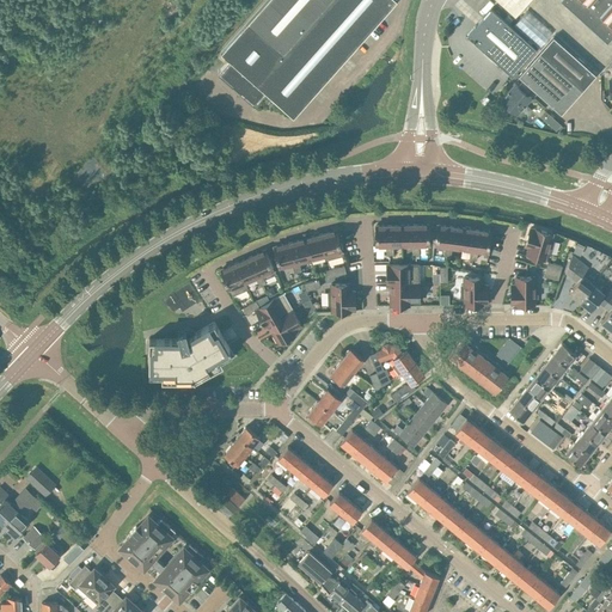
[(230,59),(218,72),(219,73),(254,104),(255,104),(267,92),(293,115),(395,0),(268,0),(249,23),(248,22),(221,51),(227,57),(230,59)]
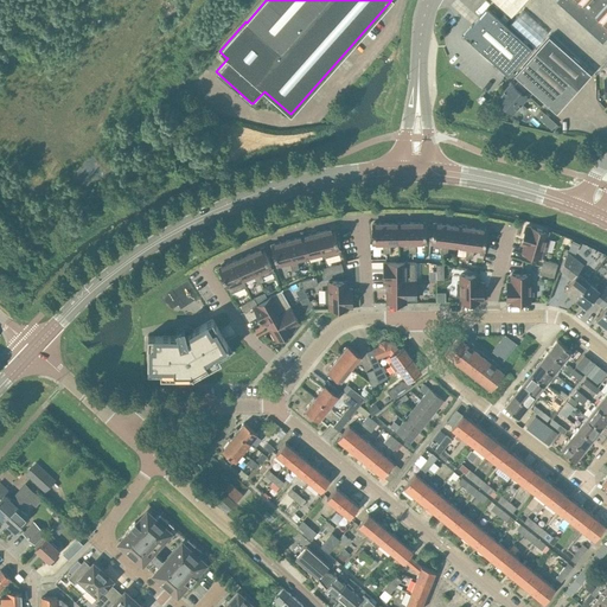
[(492,0),(511,17),(525,0),(492,0)]
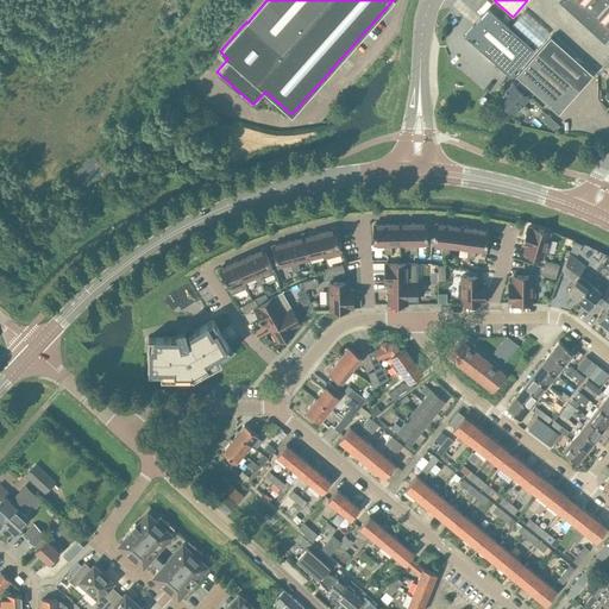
[(608,0),(558,0),(604,42),(608,36),(608,0)]
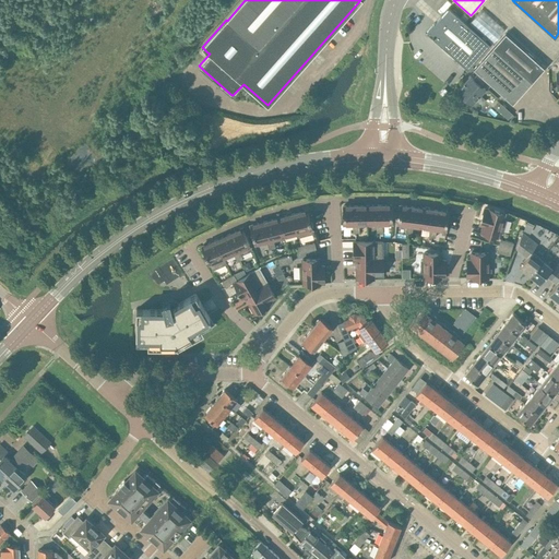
[(467,69),(490,44),(449,8),(426,33),(467,69)]
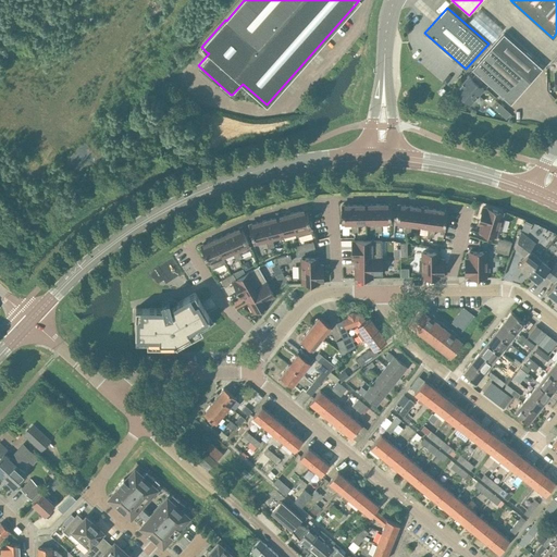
[(510,103),(543,69),(504,34),(471,69),(477,73),(471,78),(478,85),(483,79),(510,103)]
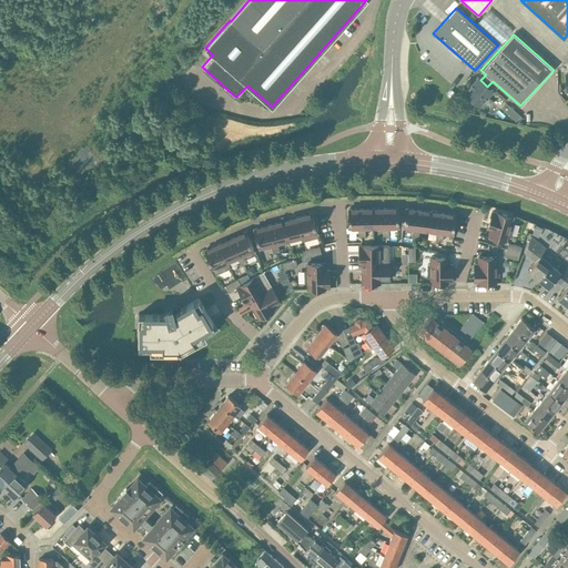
[(466,91),(464,93),(479,107),(493,91),(487,87),(480,80),(478,78),(466,91)]
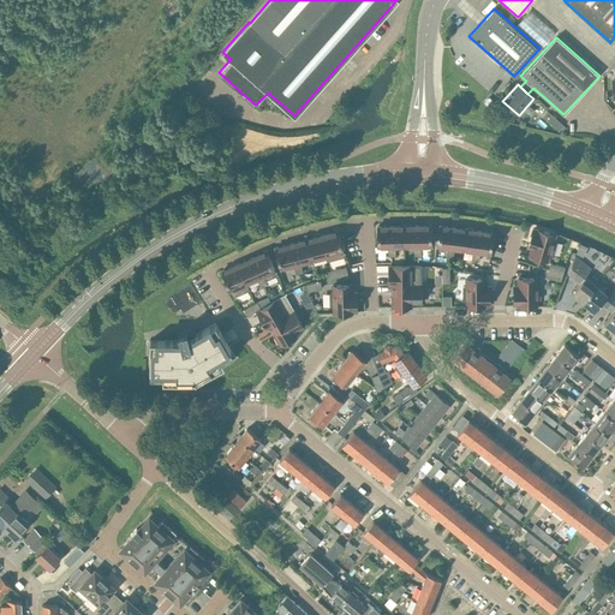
[(417,226),(418,256),(422,256),(422,246),(431,245),(430,225),(417,226)]
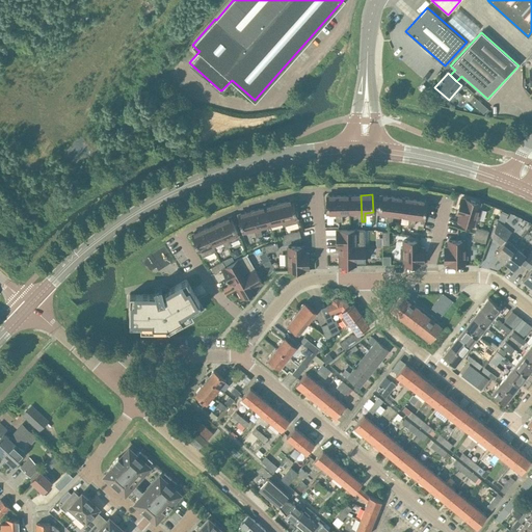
[(336,221),(339,221),(339,195),(326,195),(326,205),(325,205),(326,213),(336,213),(336,221)]
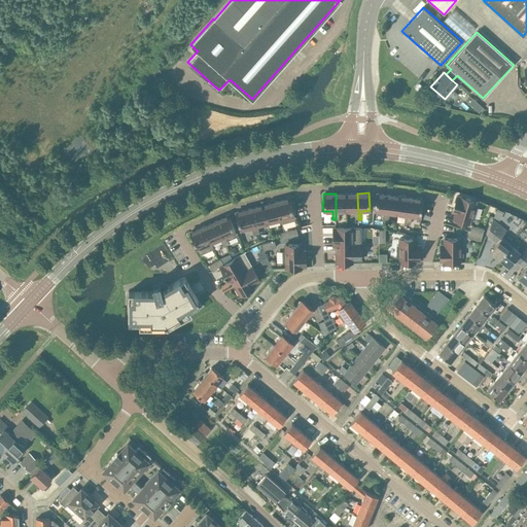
[(339,211),(347,211),(346,194),(336,194),(336,219),(339,219),(339,211)]
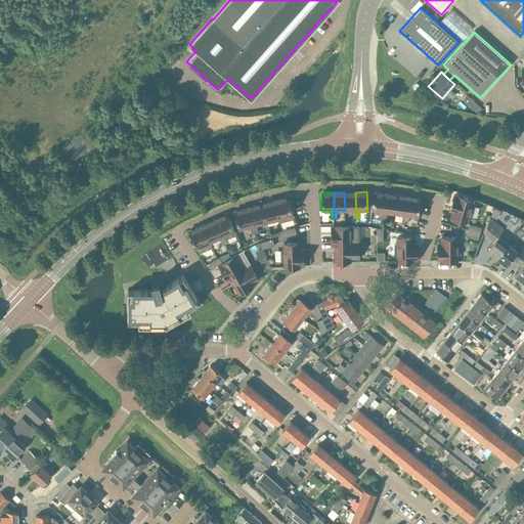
[(353,218),(356,218),(355,192),(344,192),(345,210),(352,210),(353,218)]
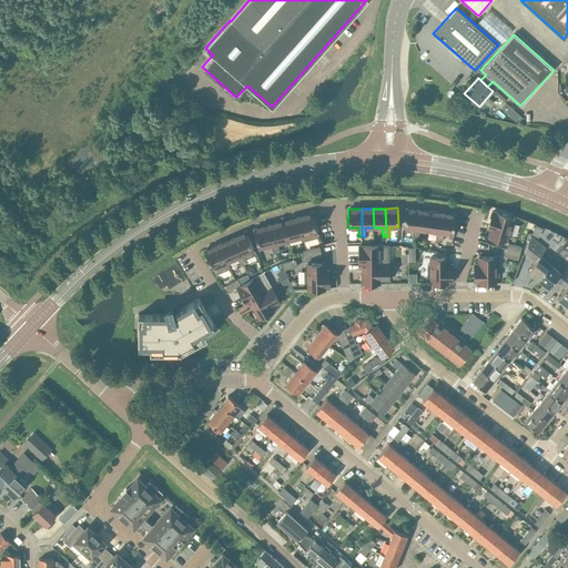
[(415,237),(418,210),(406,209),(404,226),(413,229),(412,237),(415,237)]
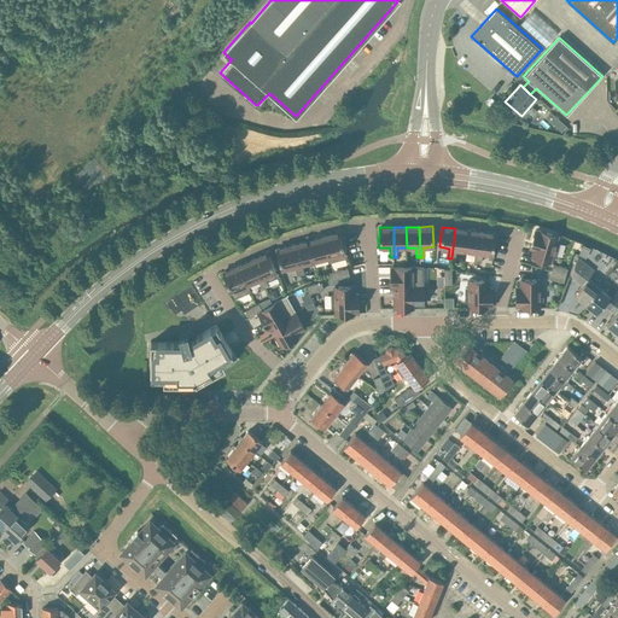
[(466,251),(468,231),(455,228),(452,258),(455,258),(456,249),(466,251)]
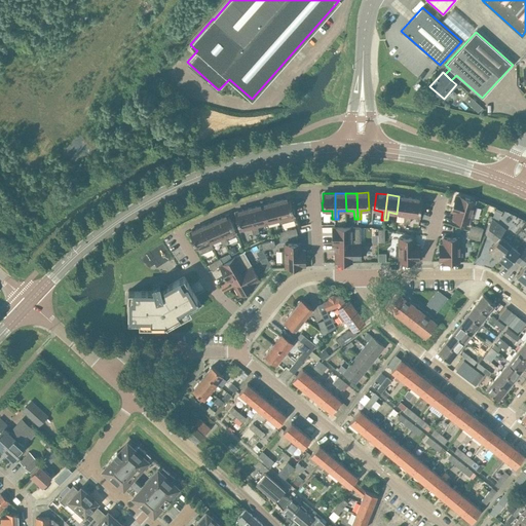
[(406,223),(410,197),(399,196),(397,214),(405,215),(403,223),(406,223)]
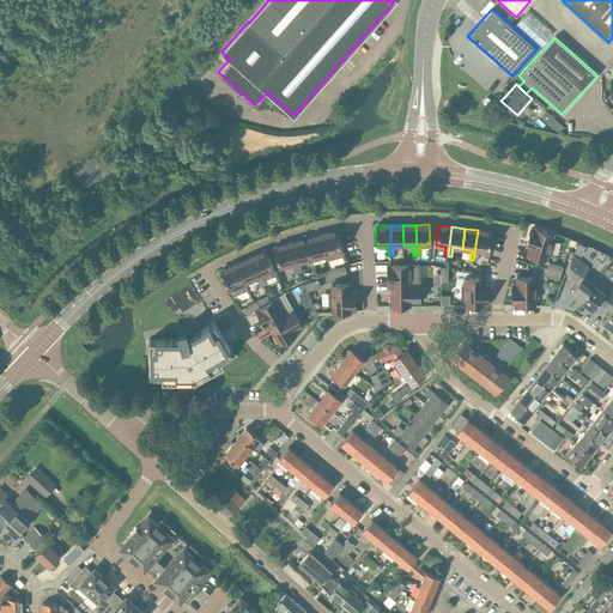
[(535,230),(532,229),(526,247),(529,248),(527,255),(546,261),(547,253),(551,254),(554,241),(552,241),(553,235),(535,229),(535,230)]
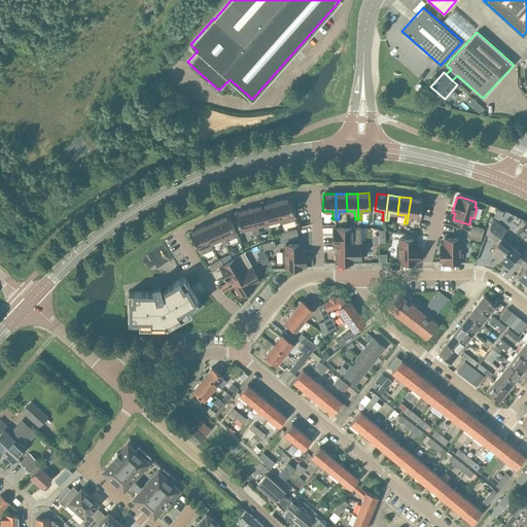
[(278,201),(284,222),(295,219),(294,216),(295,215),(292,206),(291,206),(289,198),(278,201)]
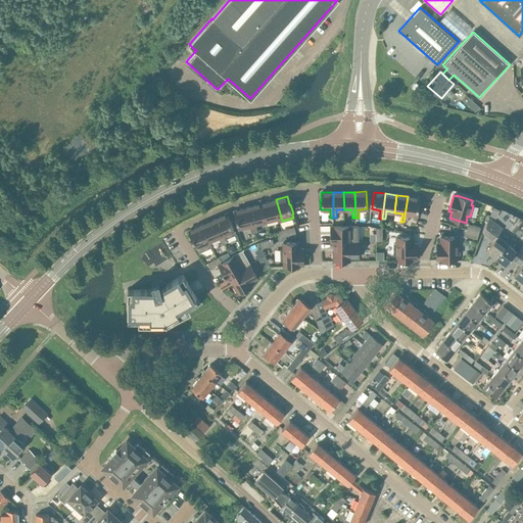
[(408,196),(403,222),(408,222),(409,214),(418,216),(419,206),(418,206),(419,198),(408,196)]
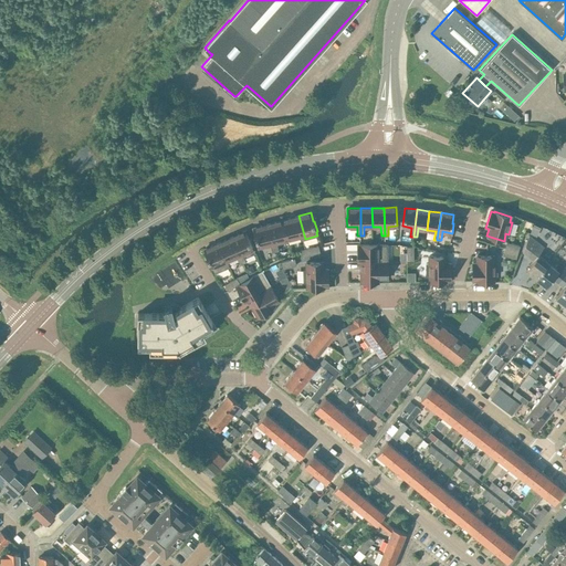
[(302,240),(305,239),(299,216),(283,220),(289,239),(301,236),(302,240)]
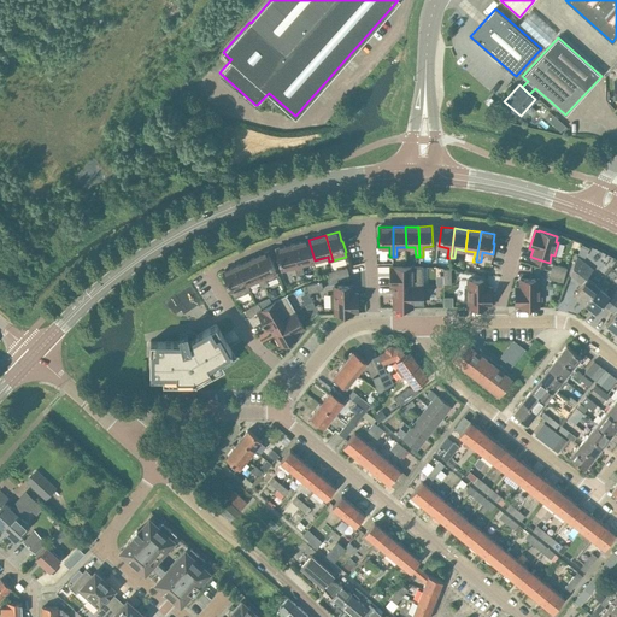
[(301,264),(315,260),(309,240),(293,244),(300,275),(304,274),(301,264)]
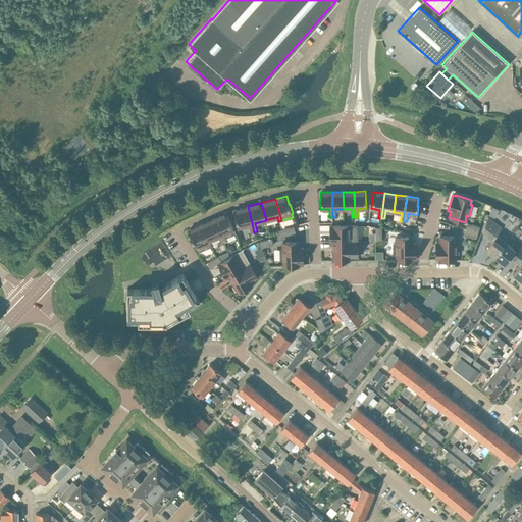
[(251,232),(254,232),(248,206),(233,210),(239,227),(249,225),(251,232)]
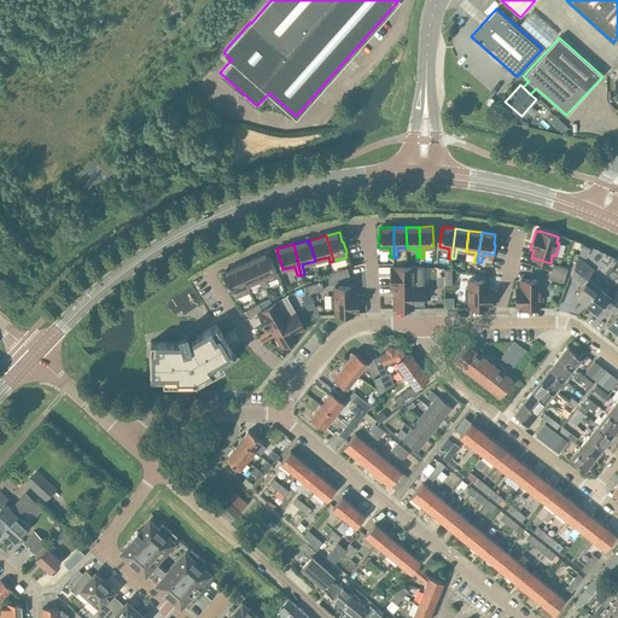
[(583,245),(578,255),(586,258),(590,249),(583,245)]
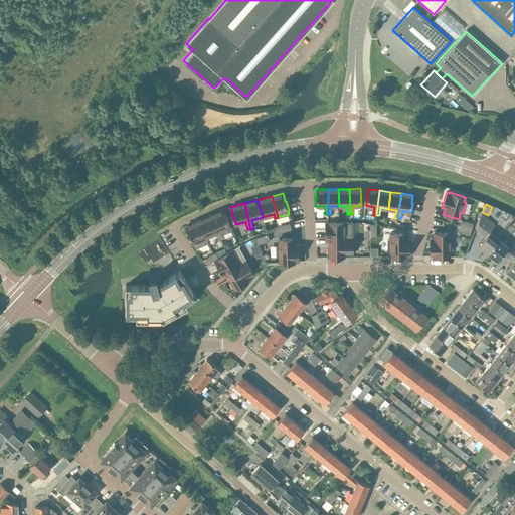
[(210,215),(221,239),(224,238),(222,234),(232,230),(223,210),(210,215)]
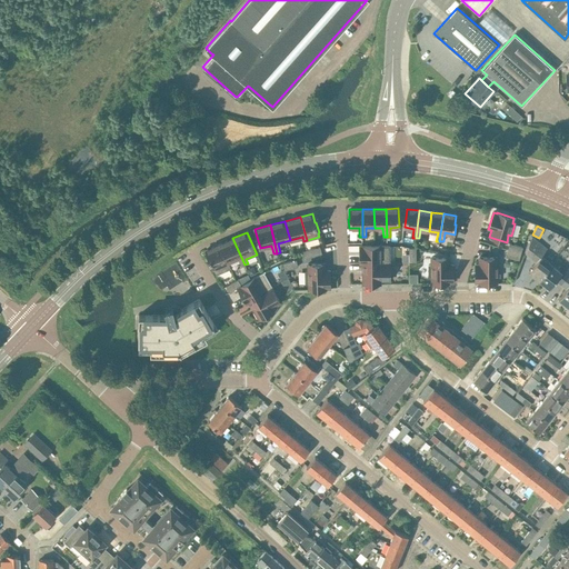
[(241,266),(245,265),(232,238),(220,245),(228,262),(238,258),(241,266)]
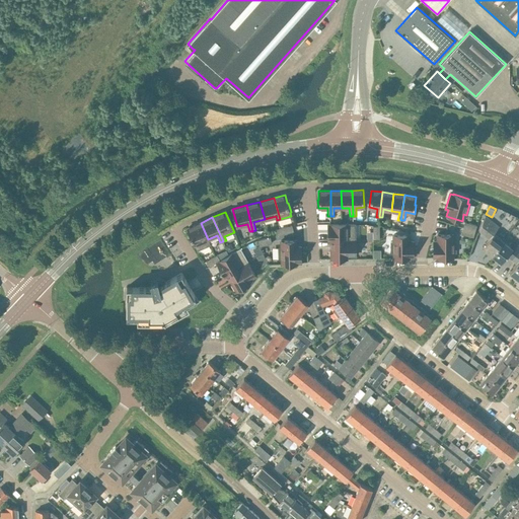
[(492,255),(503,240),(494,233),(499,227),(485,217),(478,231),(489,239),(482,248),(492,255)]
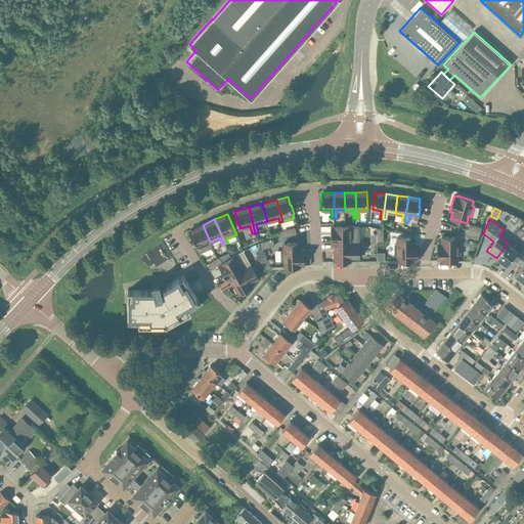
[(478,239),(481,228),(469,224),(466,236),(478,239)]
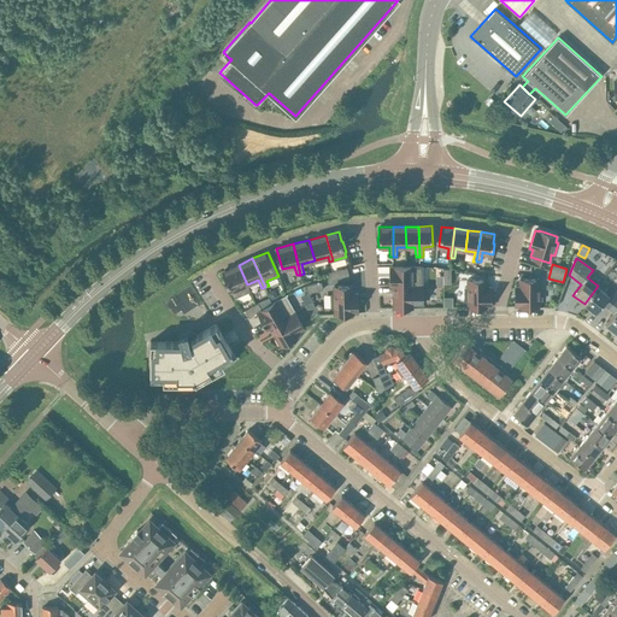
[(250,291),(247,285),(239,265),(223,271),(227,281),(225,281),(230,292),(231,292),(234,298),(250,291)]
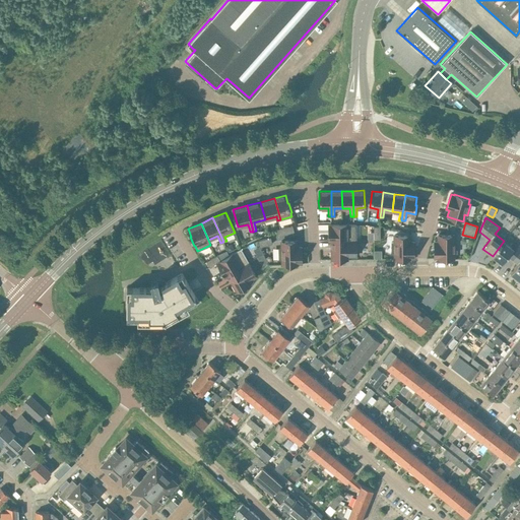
[(331,241),(355,241),(355,224),(329,224),(329,241),(331,241)]
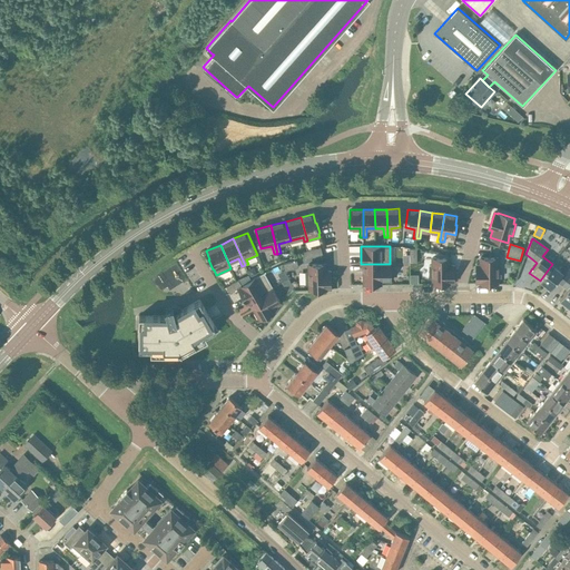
[(312,249),(313,256),(322,254),(321,247),(312,249)]
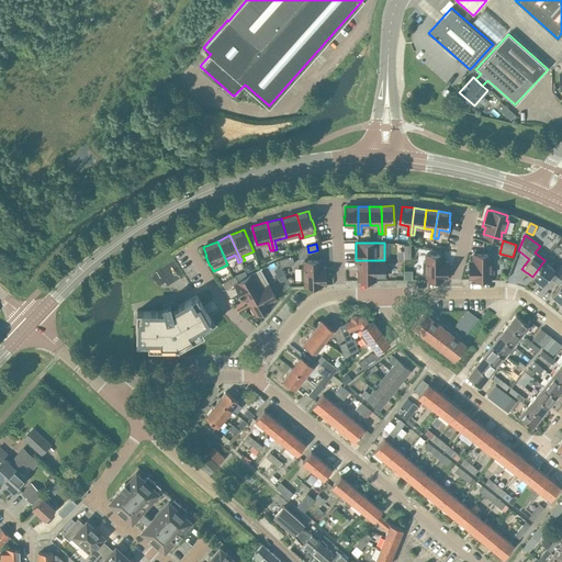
[(300,255),(308,253),(307,246),(299,248),(300,255)]
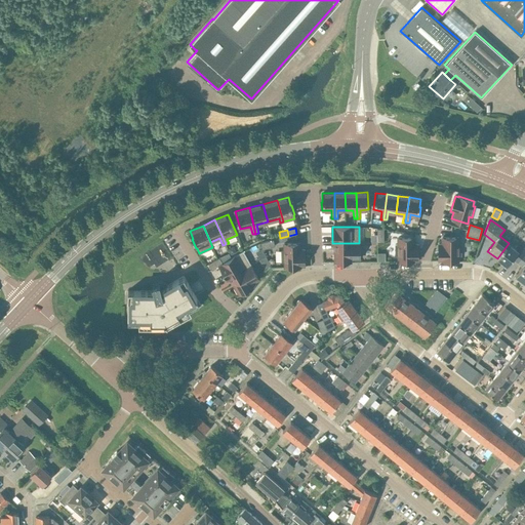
[(414,244),(414,238),(398,238),(398,245),(395,245),(396,256),(398,256),(398,261),(414,261),(414,260),(417,260),(417,244),(414,244)]
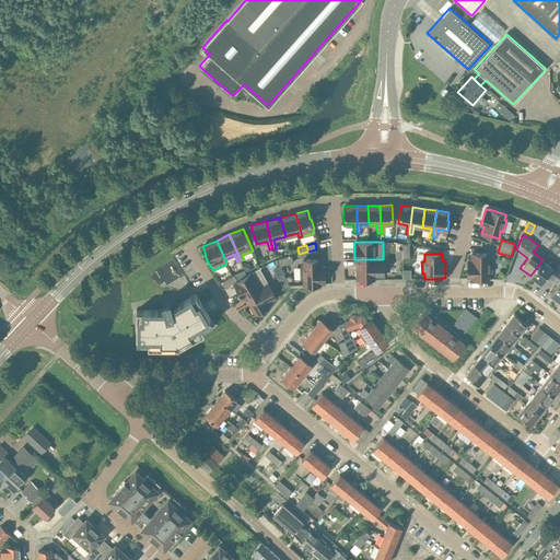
[(489,260),(489,254),(471,254),(471,260),(468,260),(468,278),(471,278),(471,279),(489,279),(489,272),(492,272),(492,260),(489,260)]
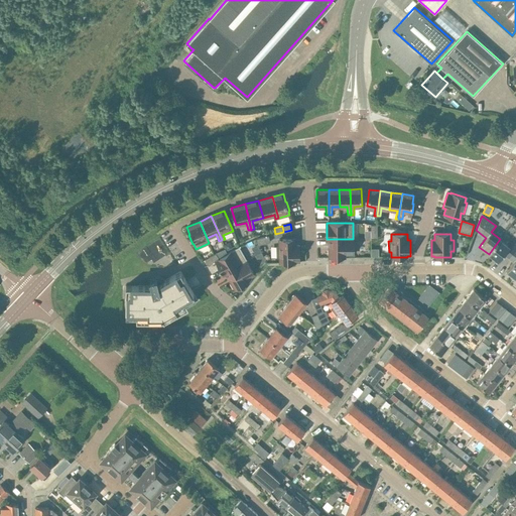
[(258,245),(270,242),(269,236),(256,239),(258,245)]
